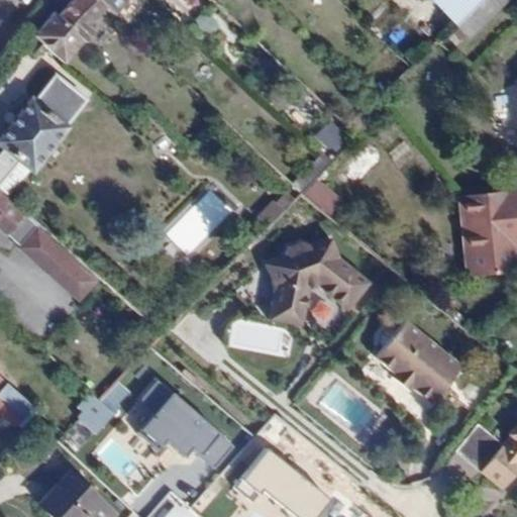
[(86,26),(104,7),(96,0),(69,0),(55,16),(81,40),(82,42),(91,32),(86,26)]
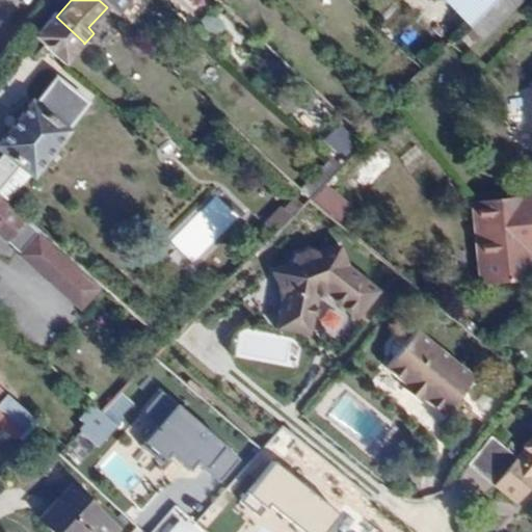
[(463,29),(493,0),(443,0),(453,9),(448,14),(463,29)]
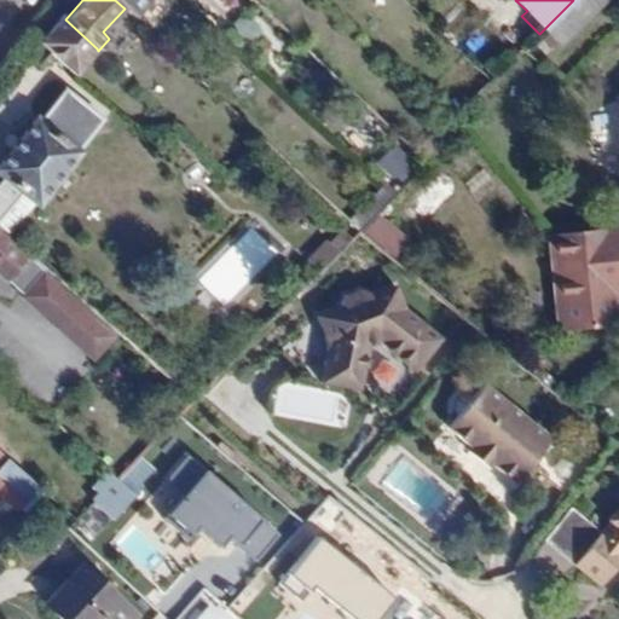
[(561,46),(608,0),(573,0),(539,34),(553,47),(559,44),(561,46)]
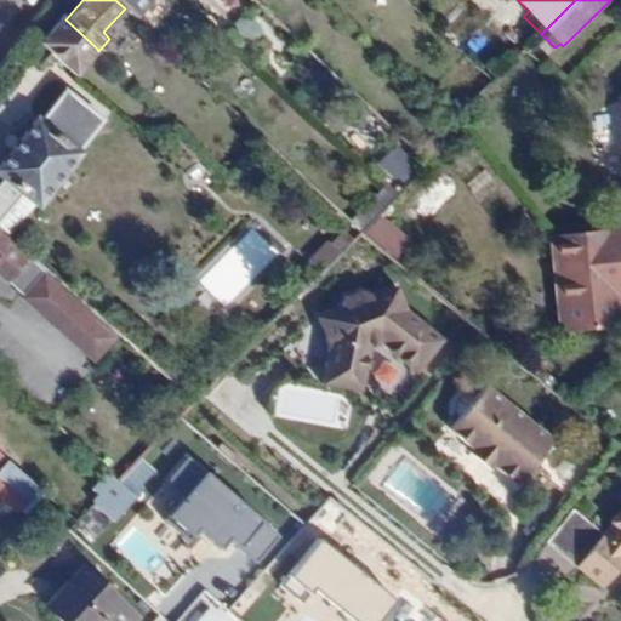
[(77,77),(97,49),(66,20),(62,16),(41,43),(77,77)]
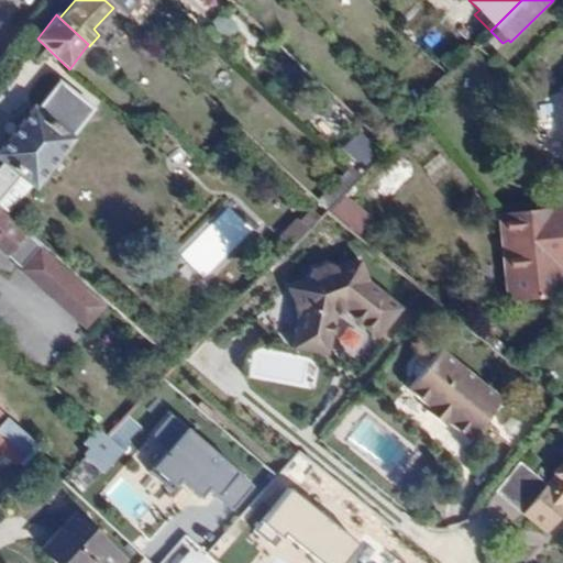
[(134,69),(99,35),(89,46),(125,79),(134,69)]
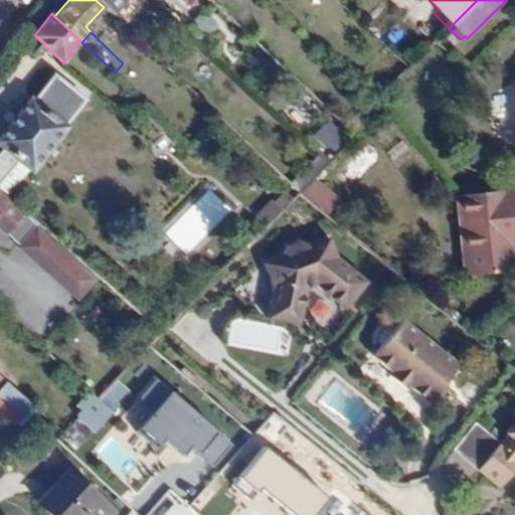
[(31,171),(67,127),(63,123),(82,100),(53,75),(33,99),(30,97),(0,134),(0,146),(1,148),(0,149),(0,179),(16,159),(31,171)]
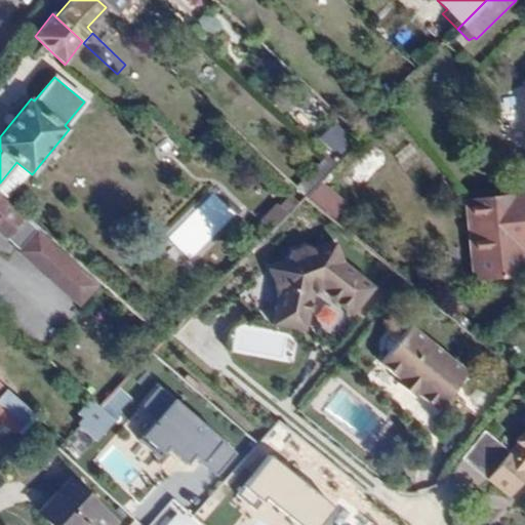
[(361,137),(352,128),(336,114),(330,120),(356,144),(361,137)]
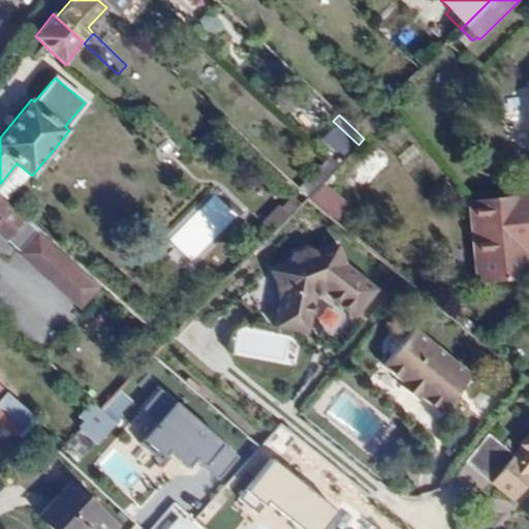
[(308,197),(320,185),(339,166),(328,156),(298,187),(308,197)]
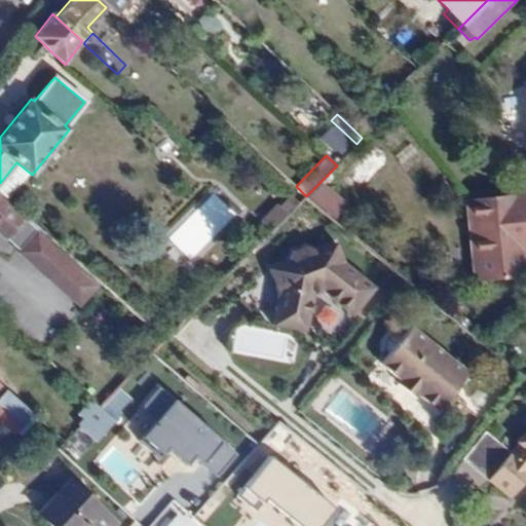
[(306,196),(332,217),(343,204),(318,184),(306,196)]
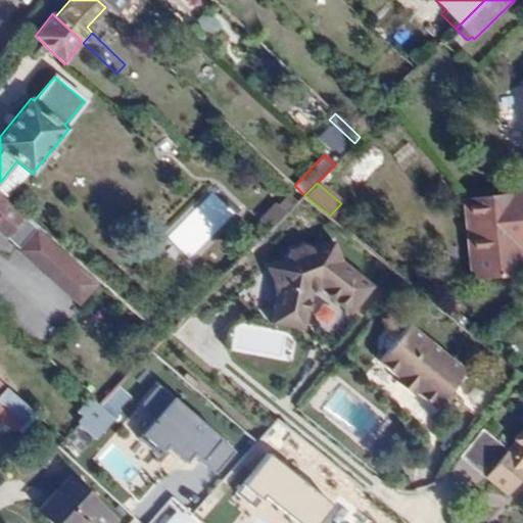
[(187,262),(238,216),(211,188),(161,234),(187,262)]
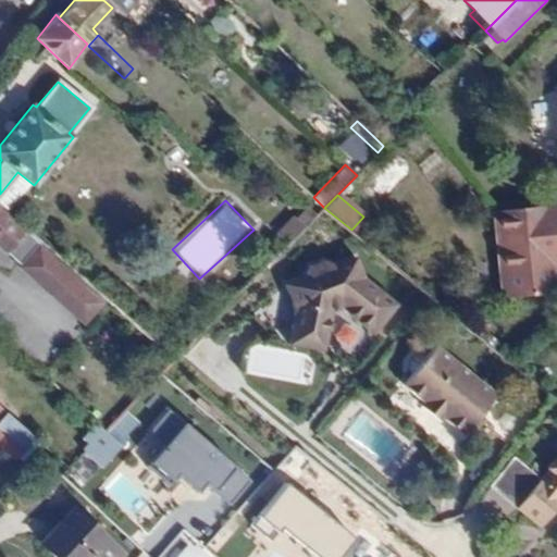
[(0,244),(25,265),(45,243),(16,218),(0,203),(0,244)]
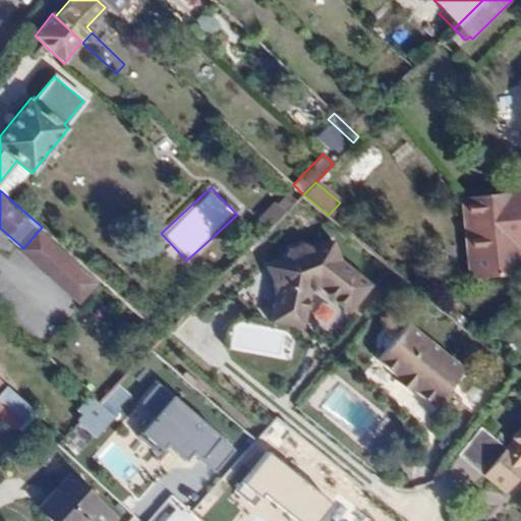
[(520,256),(520,248),(517,222),(520,221),(520,190),(462,197),(470,279),(520,273),(520,256)]
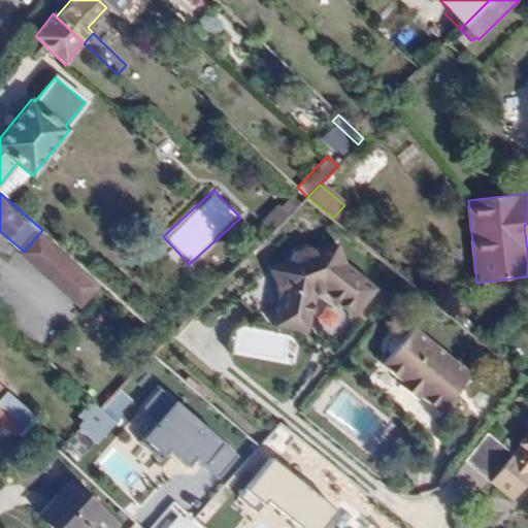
[(263,219),(273,228),(287,215),(276,205),(263,219)]
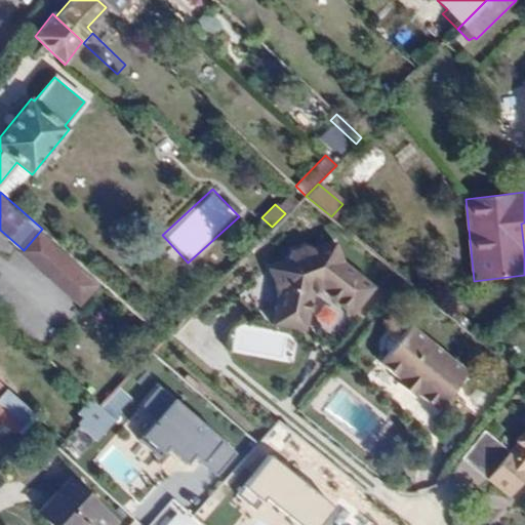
[(296,255),(274,265),(277,295),(273,327),(305,332),(319,300),(317,297),(325,287),(327,290),(355,314),(377,284),(348,257),(341,238),(319,247),(318,243),(311,241),(297,246),(294,252),(296,255)]
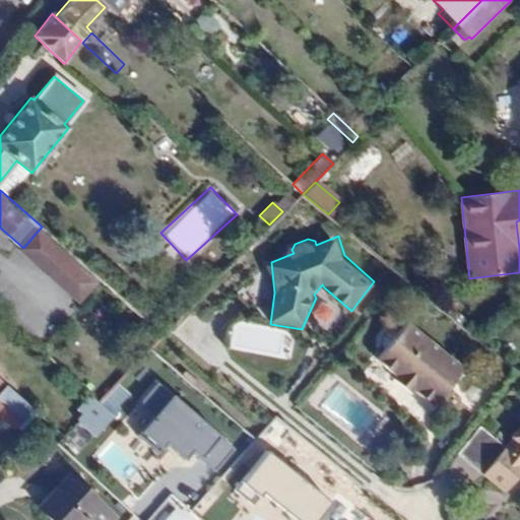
[(235,320),(230,347),(282,359),(288,330),(235,320)]
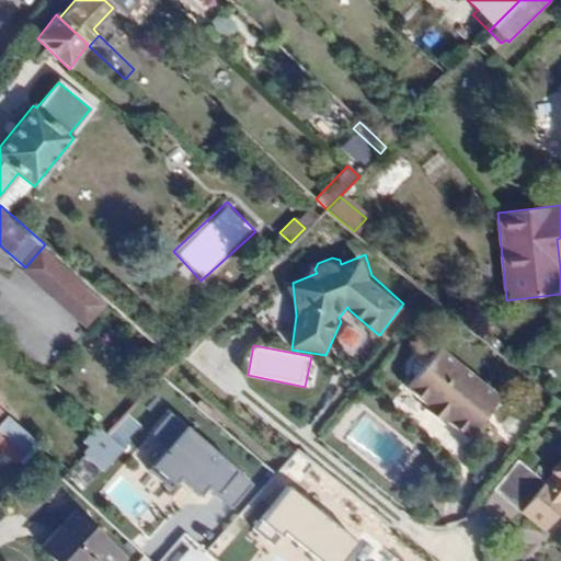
[(503,401),(441,351),(432,361),(427,359),(423,359),(419,361),(418,361),(416,363),(414,366),(414,368),(414,369),(415,374),(416,377),(418,379),(409,390),(428,407),(427,410),(445,425),(448,423),(469,439),(487,420),(503,401)]
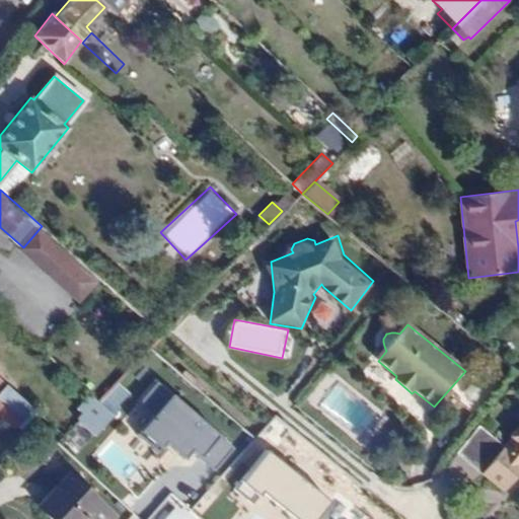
[(31,409),(0,379),(0,419),(12,430),(31,409)]
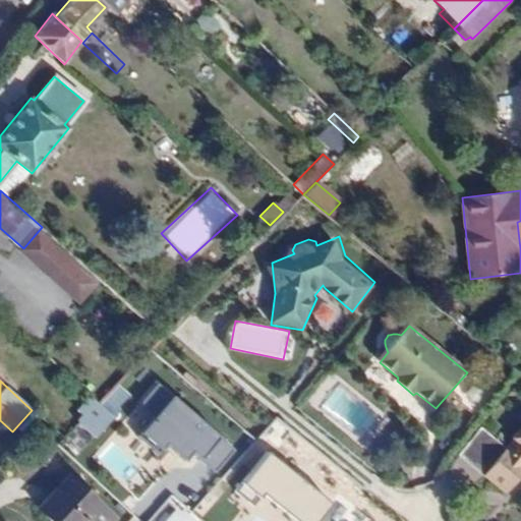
[(113,415),(99,402),(90,394),(75,408),(80,414),(75,419),(78,422),(94,436),(113,415)]
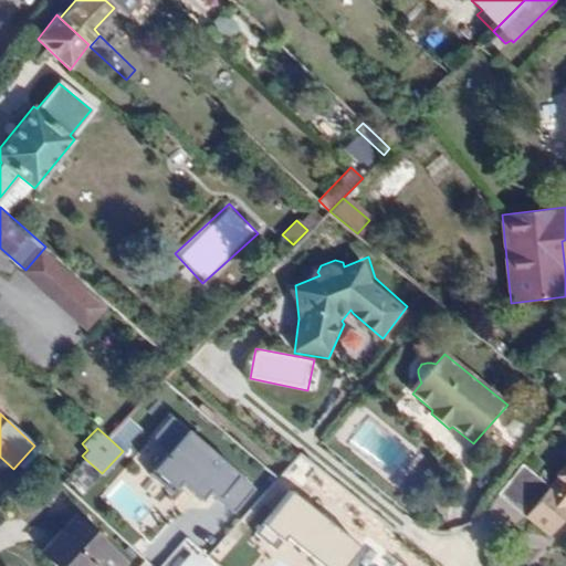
[(232,477),(179,428),(140,470),(165,491),(173,481),(192,499),(202,489),(212,498),(232,477)]
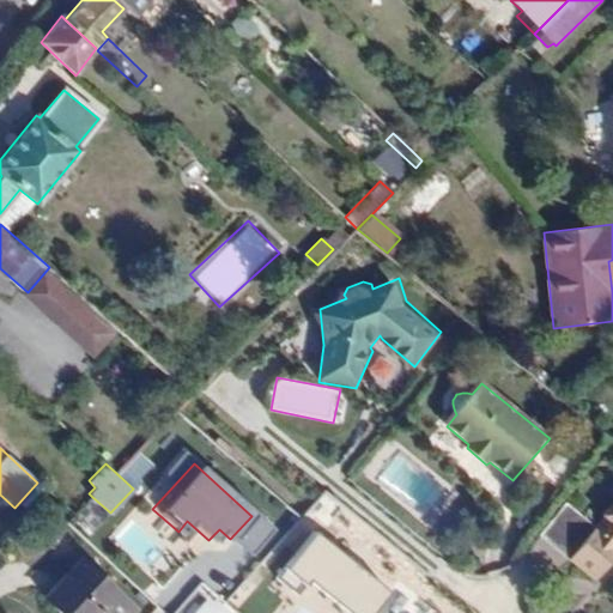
[(612,503),(604,516),(605,519),(606,517),(611,521),(600,533),(595,528),(566,505),(542,534),(598,580),(612,559),(612,503)]
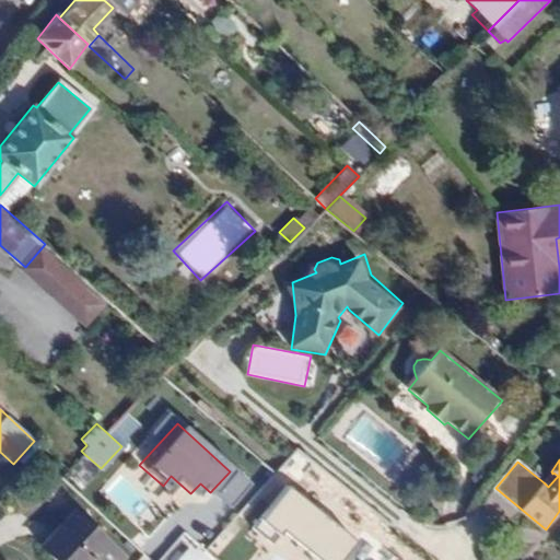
[(119,468),(100,490),(133,521),(153,500),(119,468)]
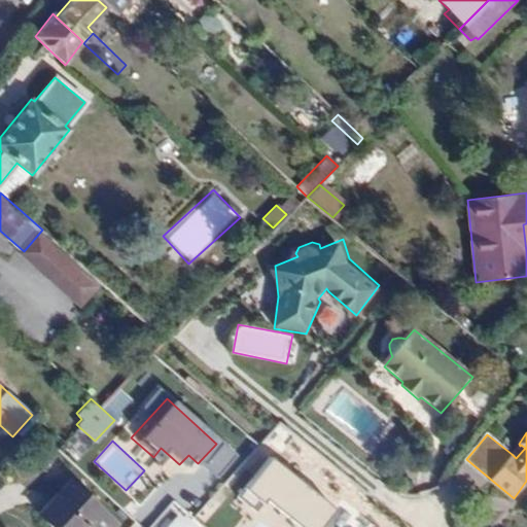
[(332,526),(347,510),(272,448),(234,494),(255,512),(266,500),(299,526),(332,526)]
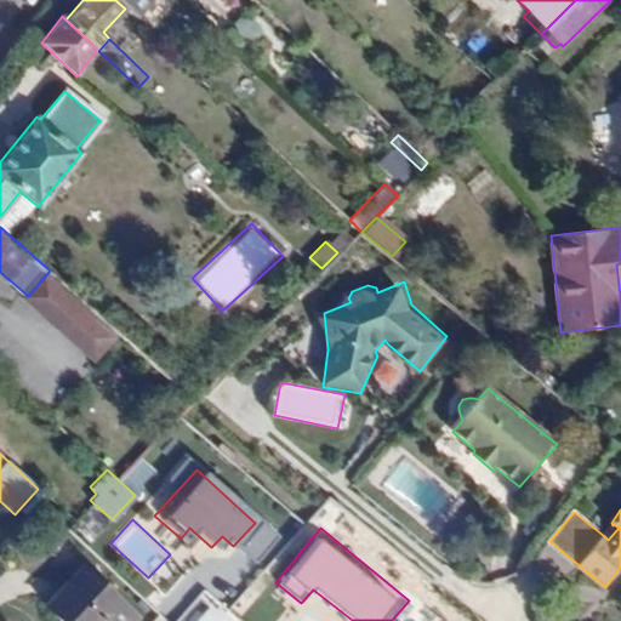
[(130,620),(136,616),(81,567),(45,605),(62,620),(130,620)]
